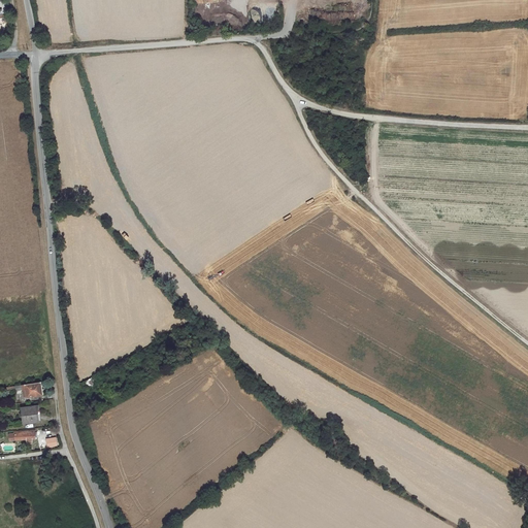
[(185,329),(195,323),(196,322),(194,320),(183,326),(185,329)]
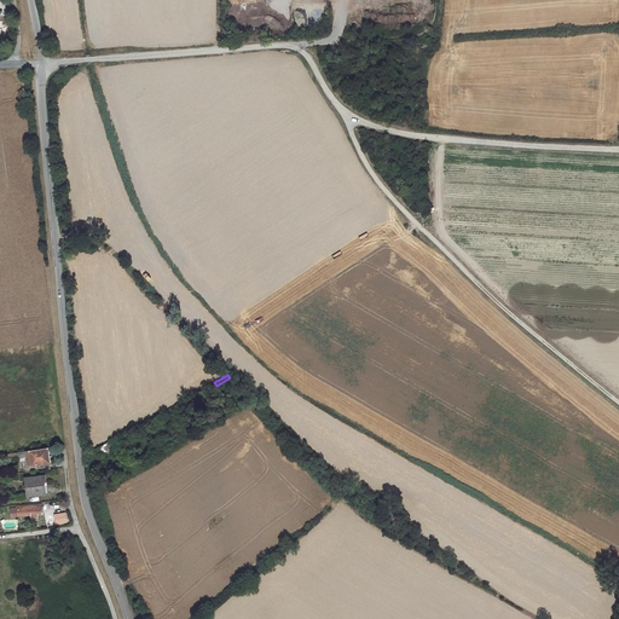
[(109,441),(98,449),(102,455),(109,450),(108,447),(111,446),(109,441)]
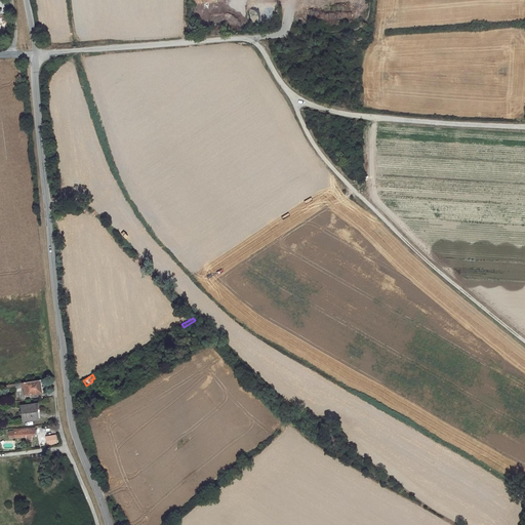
[(40,380),(27,381),(28,387),(26,387),(24,388),(23,389),(24,391),(23,392),(23,393),(24,395),(25,395),(26,395),(42,393),(40,380)]
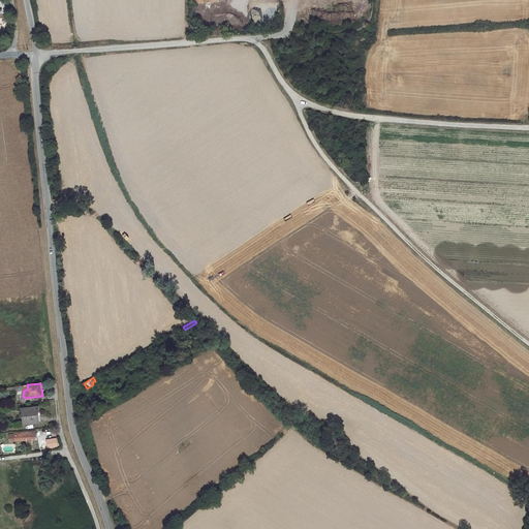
[(37,422),(36,412),(38,412),(37,407),(21,409),(23,425),(32,425),(32,422),(37,422)]
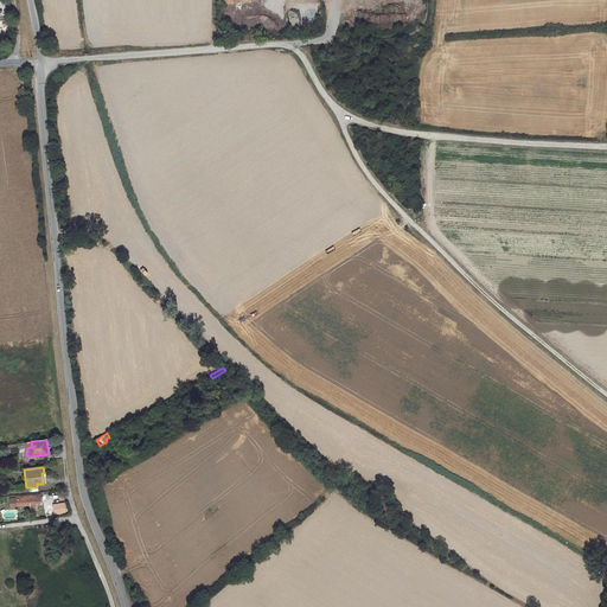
[(11,502),(11,506),(31,505),(31,510),(37,509),(37,505),(40,505),(40,503),(40,497),(20,498),(20,497),(17,497),(17,500),(16,500),(11,502)]
